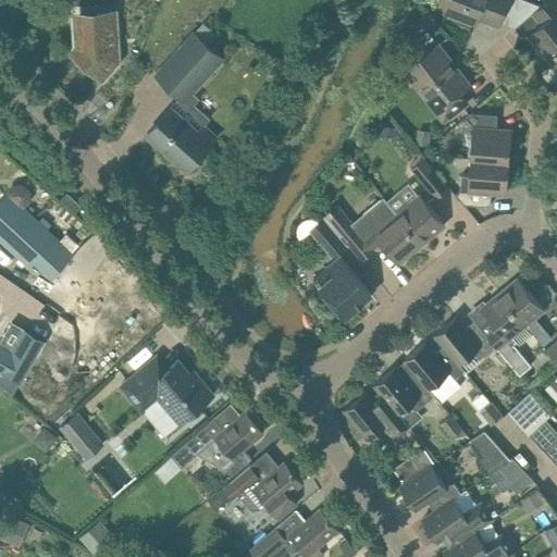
[(448,0),(445,11),(475,23),(480,11),(499,19),(497,24),(498,24),(507,0),(448,0)]
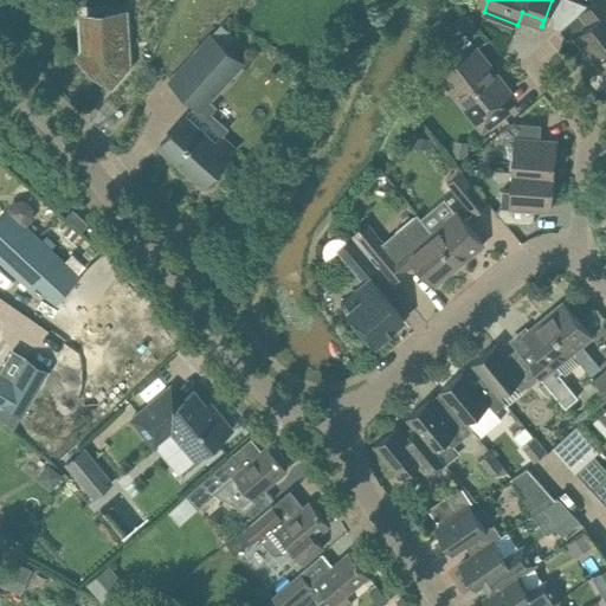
[(590,26),(575,38),(588,53),(590,52),(598,60),(597,63),(605,73),(605,14),(605,0),(594,0),(587,7),(579,13),(590,26)]
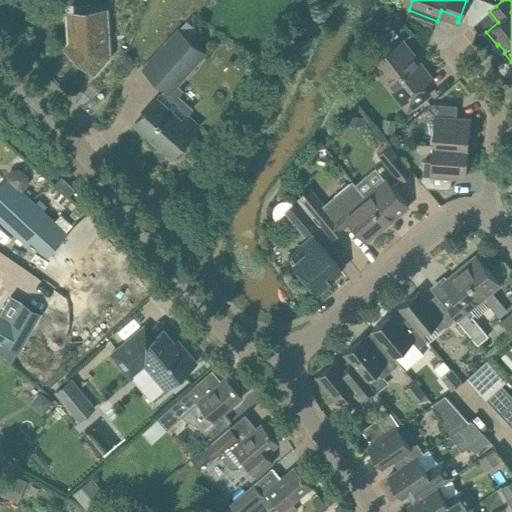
[(75,41),(68,50),(94,73),(109,56),(106,9),(74,11),(75,41)]
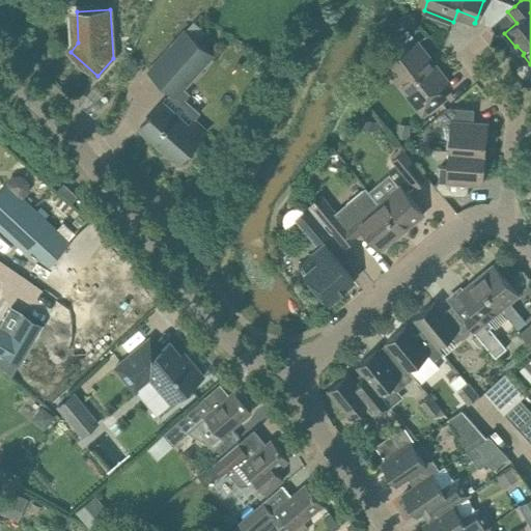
[(184,87),(213,54),(198,42),(205,33),(194,22),(149,72),(172,91),(155,111),(140,127),(169,152),(170,151),(174,156),(173,158),(177,161),(192,145),(205,131),(194,119),(200,113),(186,99),(190,93),(184,87)]
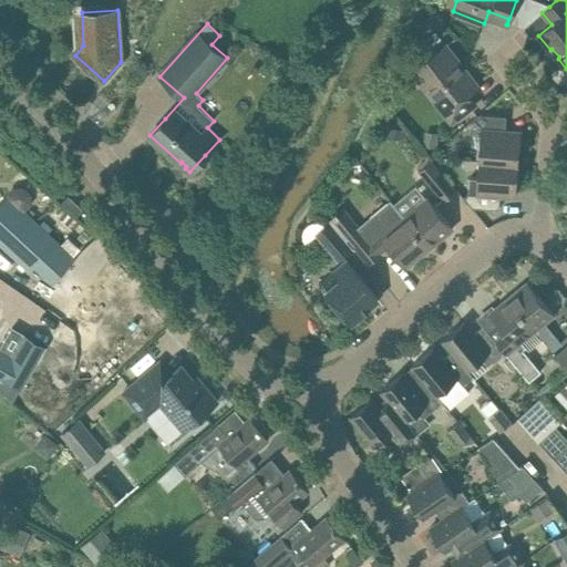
[(429,59),(412,71),(414,73),(415,72),(414,71),(418,69),(444,102),(441,104),(437,101),(436,101),(452,122),(457,119),(475,104),(467,94),(477,85),(446,44),(429,59)]
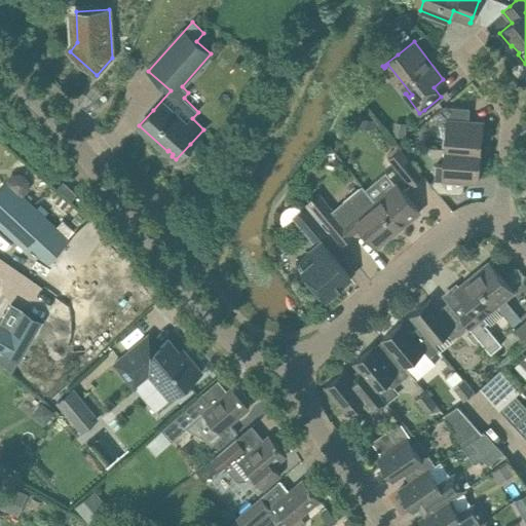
[(435,114),(439,118),(438,133),(446,134),(445,150),(480,152),(482,121),(468,120),(470,108),(452,107),(445,107),(435,114)]
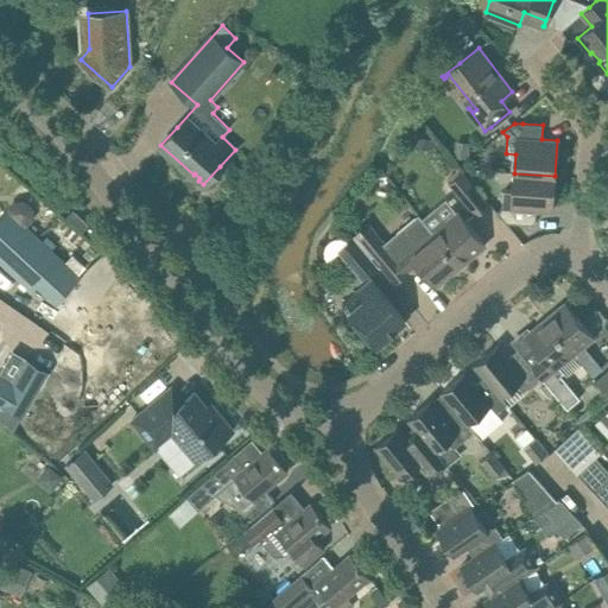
[(417,135),(413,147),(429,151),(431,139),(417,135)]
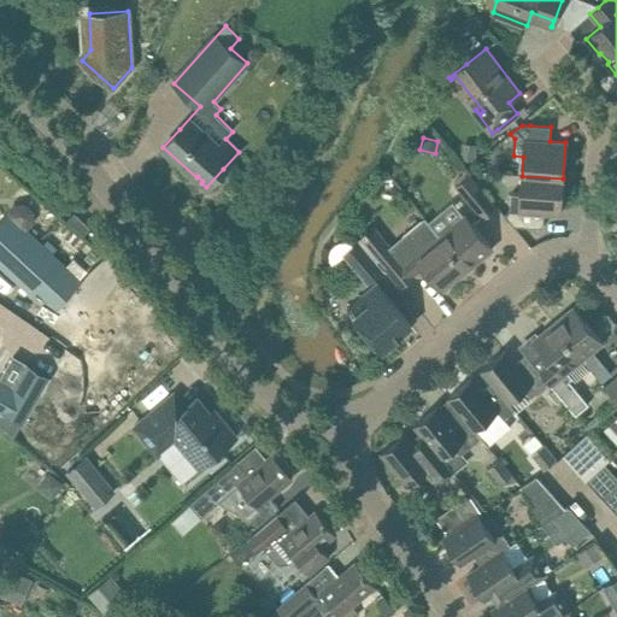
[(460,159),(475,162),(477,146),(462,144),(460,159)]
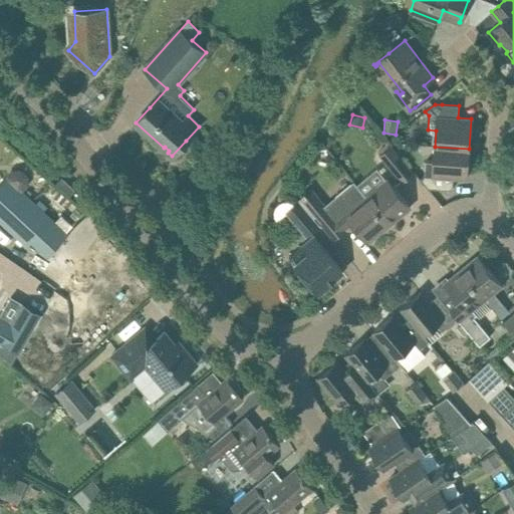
[(413,174),(391,147),(389,148),(387,145),(378,152),(381,154),(380,156),(403,183),(413,174)]
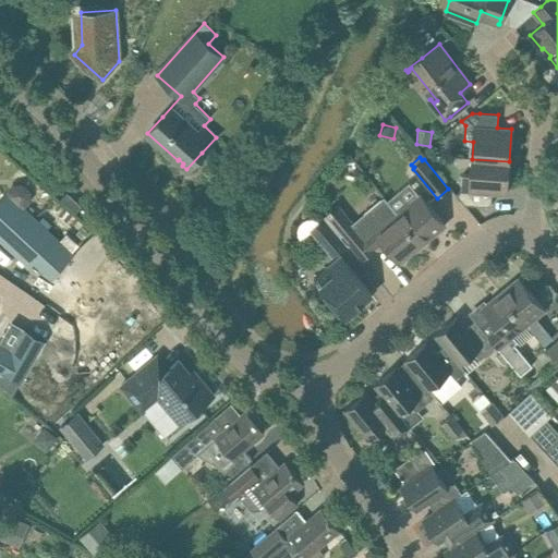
[(471,176),(462,176),(461,191),(457,195),(464,204),(473,205),(492,206),(492,193),(507,194),(509,161),(472,159),(471,176)]
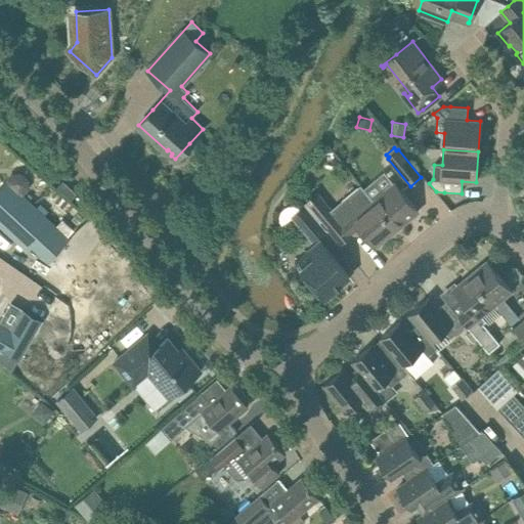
[(7,181),(0,188),(0,225),(28,251),(33,245),(49,260),(69,239),(23,195),(7,181)]
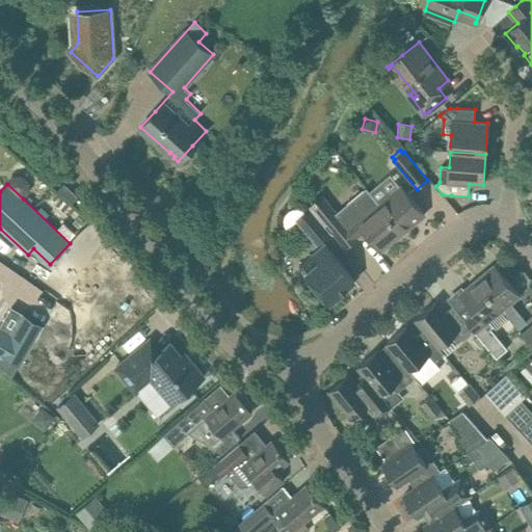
[(58,190),(72,203),(78,196),(64,184),(58,190)]
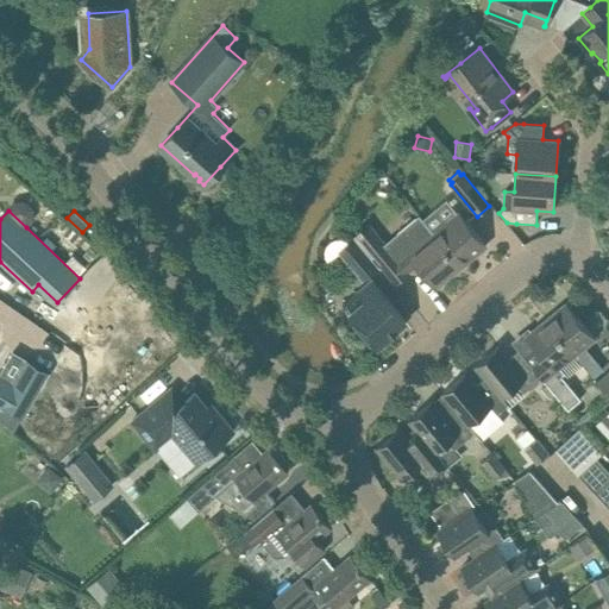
[(434,233),(462,267),(487,245),(459,213),(434,233)]
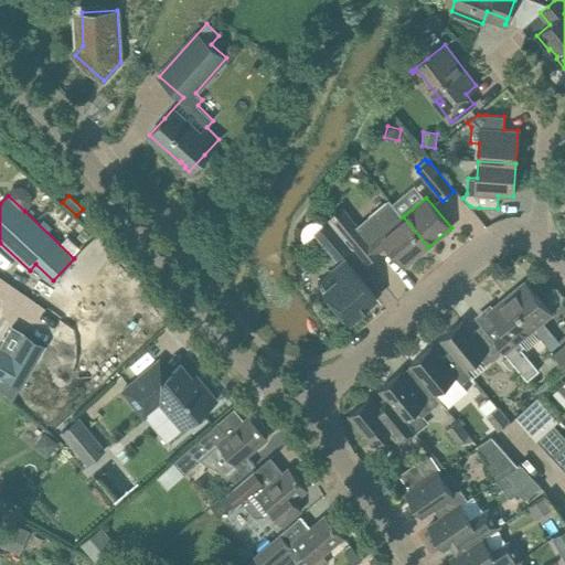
[(404,267),(428,247),(403,216),(393,205),(362,232),(358,226),(345,236),(368,263),(380,253),(377,251),(385,244),(404,267)]
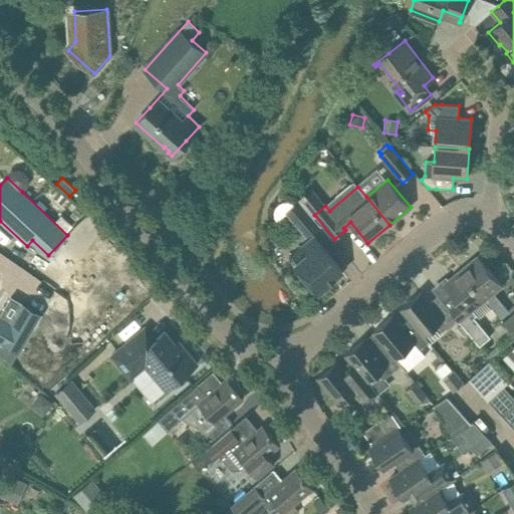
[(305,236),(319,225),(300,201),(286,213),(305,236)]
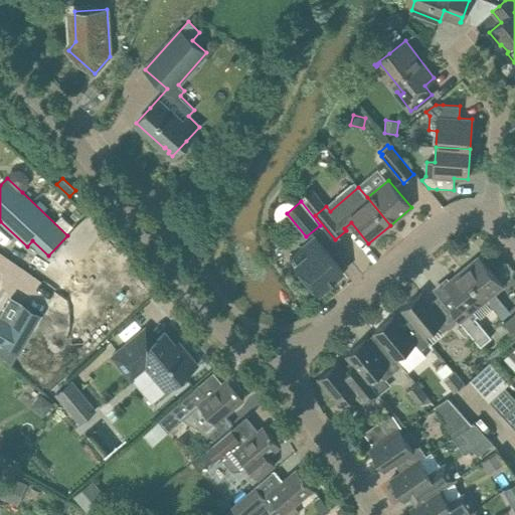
[(335,279),(343,272),(315,237),(303,246),(310,254),(296,266),(320,294),(336,281),(335,279)]
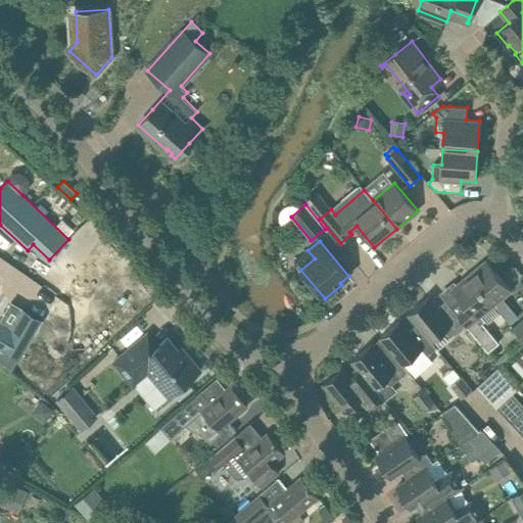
[(469,274),(493,305),(493,304),(504,318),(513,311),(503,298),(511,291),(486,260),(469,274)]
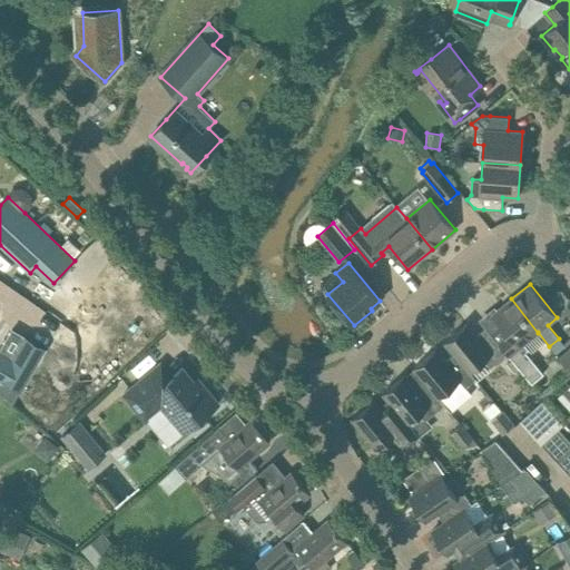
[(84,296),(46,347),(101,390),(140,338),(84,296)]
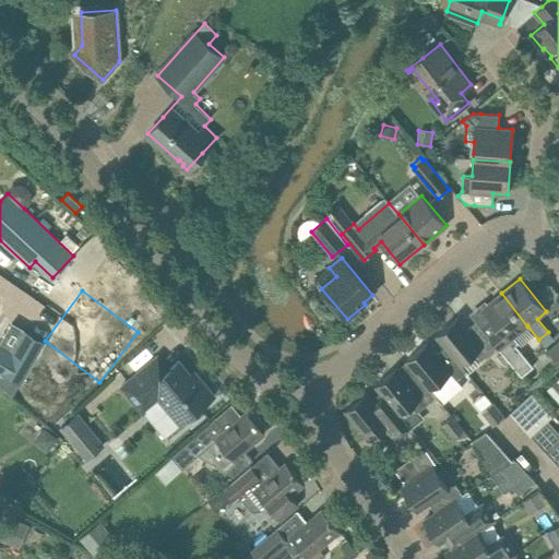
[(482,308),(497,329),(488,335),(510,361),(514,368),(526,358),(515,345),(519,343),(513,336),(527,326),(501,293),(482,308)]
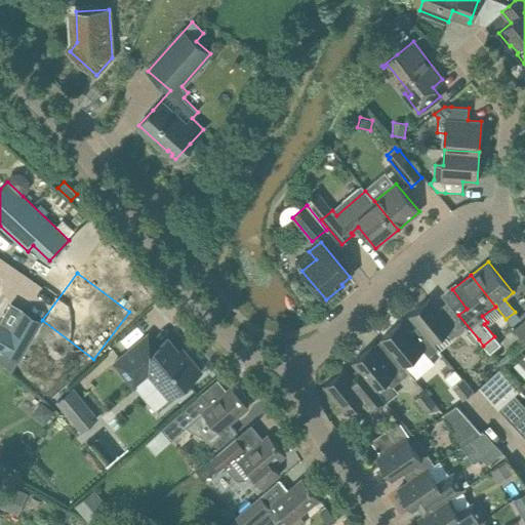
[(410,315),(418,326),(433,344),(446,332),(451,338),(467,326),(472,331),(467,335),(474,344),(479,339),(458,315),(447,303),(439,309),(430,298),(410,315)]
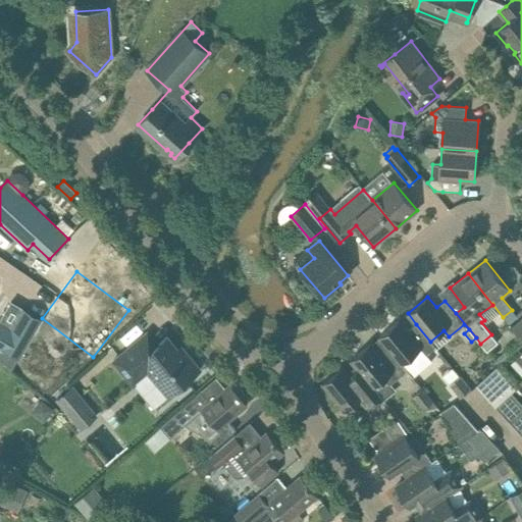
[(11,302),(0,320),(0,347),(18,358),(41,319),(11,302)]
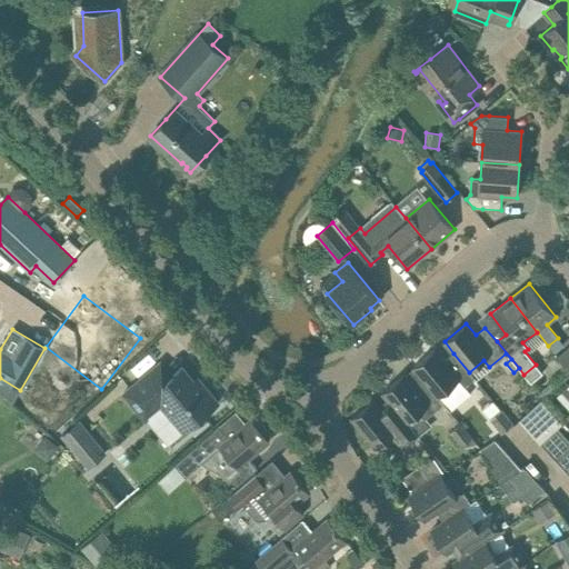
[(568,369),(568,348),(558,358),(568,369)]
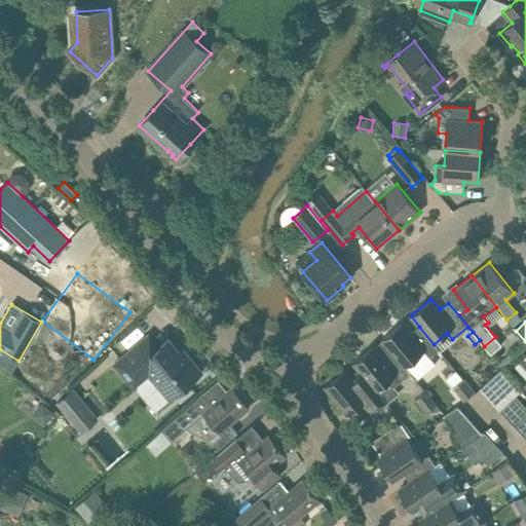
[(382,339),(390,349),(410,373),(416,380),(436,365),(429,358),(439,350),(434,344),(419,327),(411,333),(402,323),(382,339)]
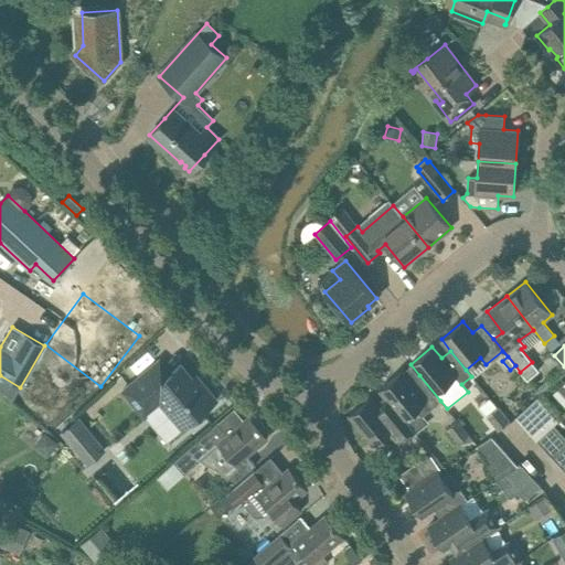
[(124,391),(123,391),(145,417),(167,443),(183,428),(200,414),(216,401),(204,385),(201,387),(181,364),(171,373),(160,360),(140,376),(124,391)]
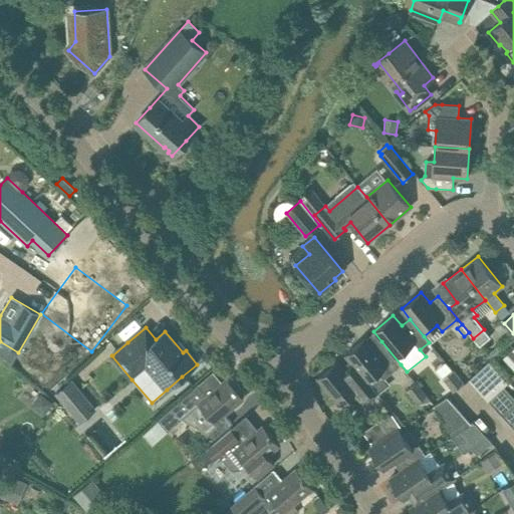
[(345,354),(354,364),(377,394),(378,395),(391,384),(384,378),(401,364),(381,341),(373,348),(365,338),(345,354)]
